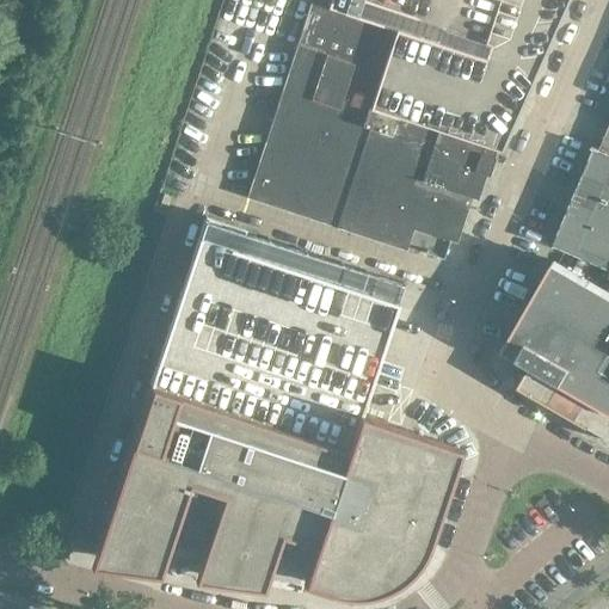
[(332,0),(330,10),(397,31),(371,109),(485,146),(502,152),(568,0),(332,0)]
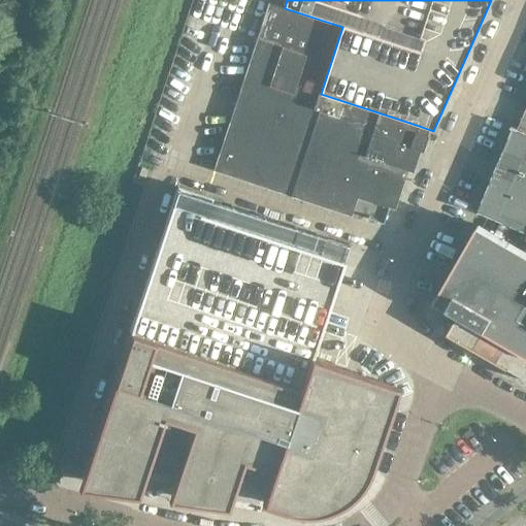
[(259,36),(215,171),(353,217),(355,209),(370,215),(369,219),(385,224),(390,208),(396,210),(408,170),(414,172),(421,151),(423,152),(428,136),(417,132),(419,126),(321,94),(342,27),(285,8),(270,3),(262,27),(259,36)]
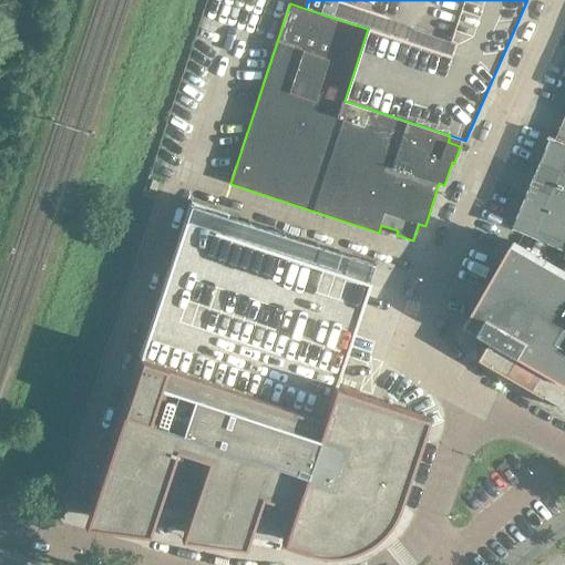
[(517,228),(544,239),(564,248),(564,142),(560,140),(552,136),(552,139),(554,139),(515,229),(516,230),(517,228)]
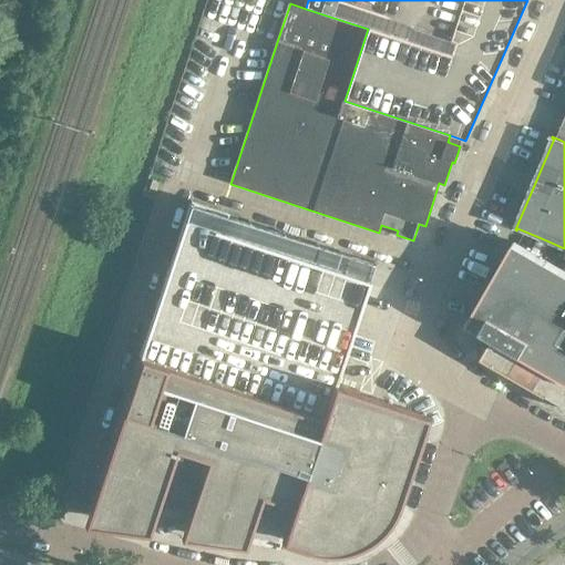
[(161,185),(153,182),(151,191),(157,193),(161,185)]
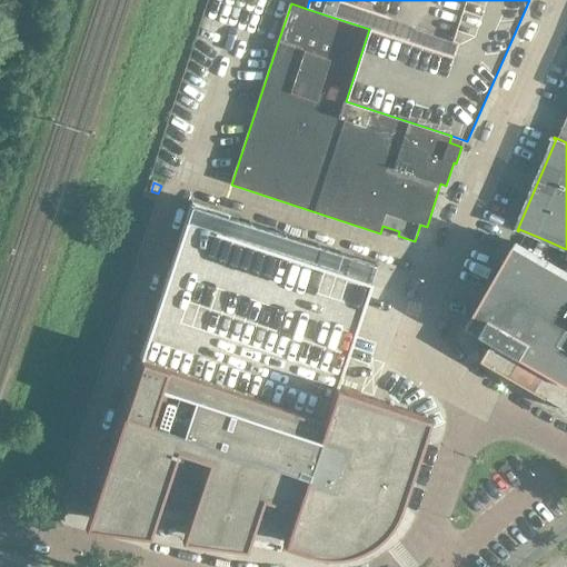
[(138,490),(171,501),(173,508),(190,511),(182,538),(206,543),(221,545),(229,521),(252,528),(262,498),(276,503),(265,534),(282,539),(310,548),(344,549),(375,534),(396,505),(403,484),(421,437),(431,408),(340,378),(377,267),(229,218),(230,215),(192,202),(105,465),(85,518),(126,524),(138,490)]
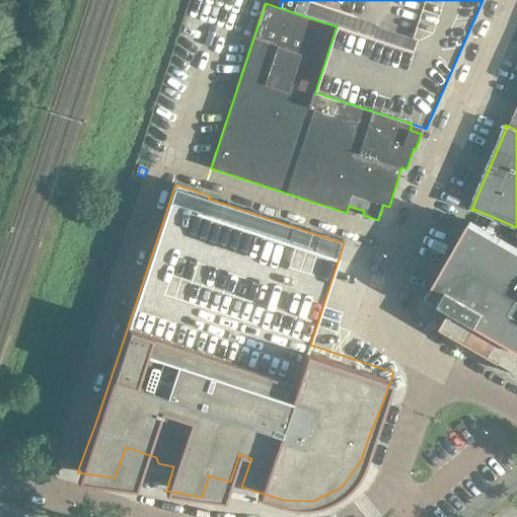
[(516,248),(473,223),(431,297),(455,309),(445,327),(516,368),(516,248)]
